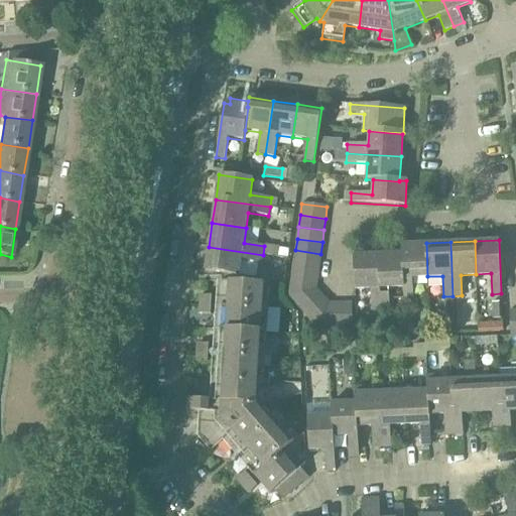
[(401,244),(401,253),(402,253),(403,287),(403,299),(413,298),(412,277),(427,276),(426,243),(401,244)]
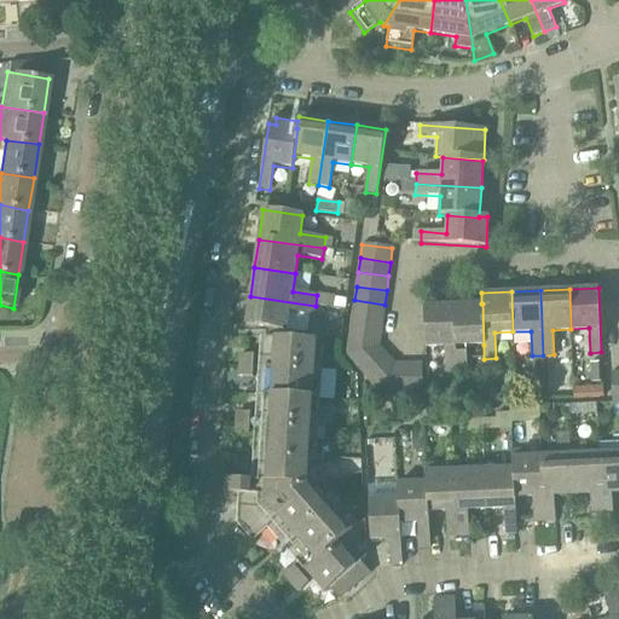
[(316,306),(250,296),(247,325),(287,331),(289,313),(314,317),(316,306)]
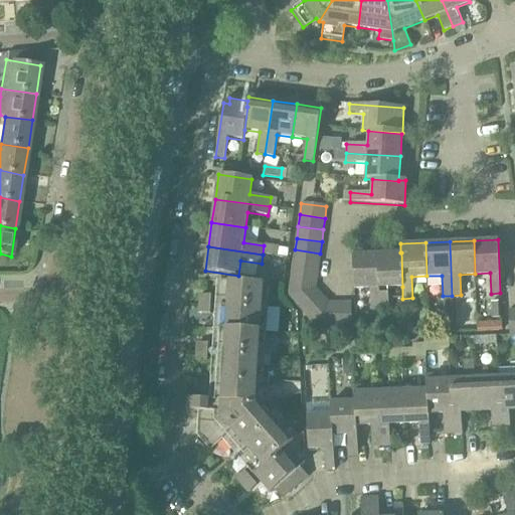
[(293,262),(319,265),(320,253),(295,249),(293,262)]
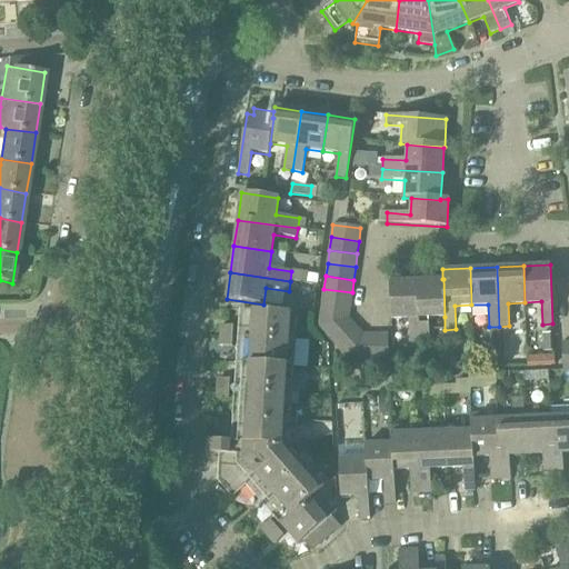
[(428,318),(445,317),(443,279),(442,279),(416,280),(420,341),(429,340),(428,318)]
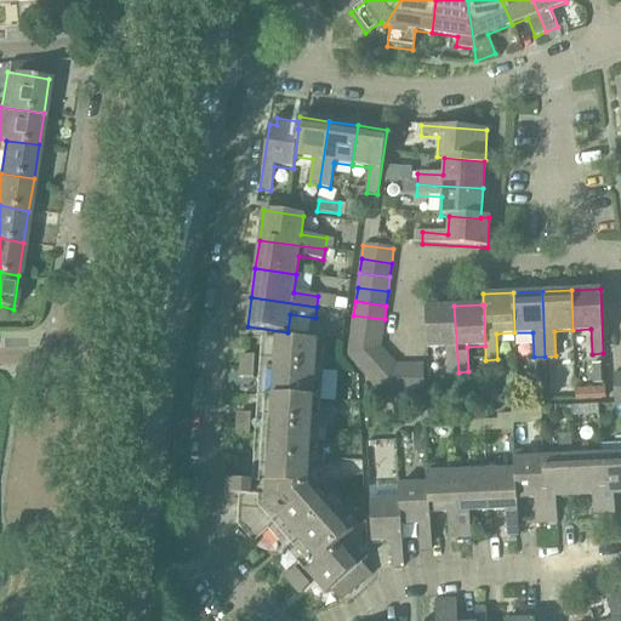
[(448,372),(459,372),(454,306),(425,308),(427,348),(446,347),(448,372)]
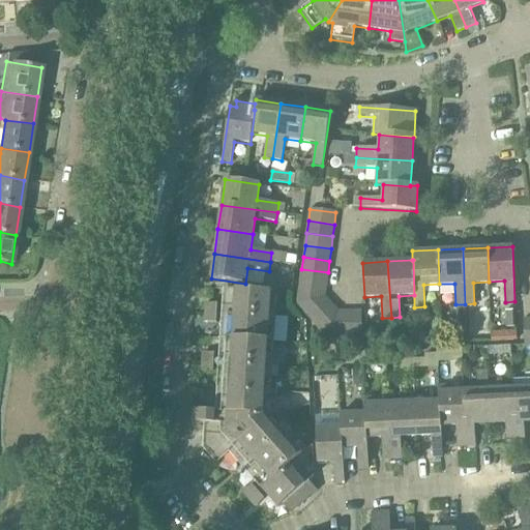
[(301,269),(300,282),(326,285),(328,272),(301,269)]
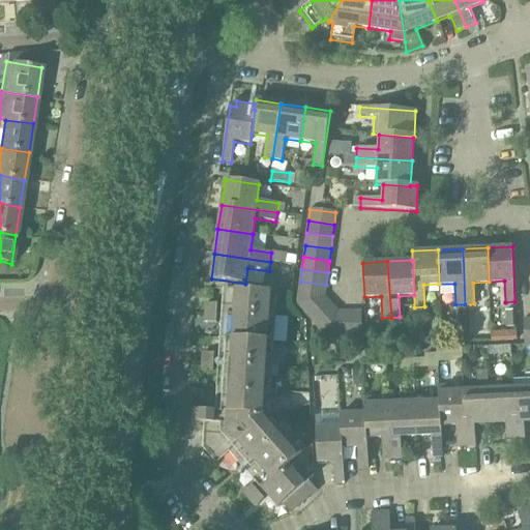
[(297,304),(324,297),(326,285),(300,282),(297,304)]
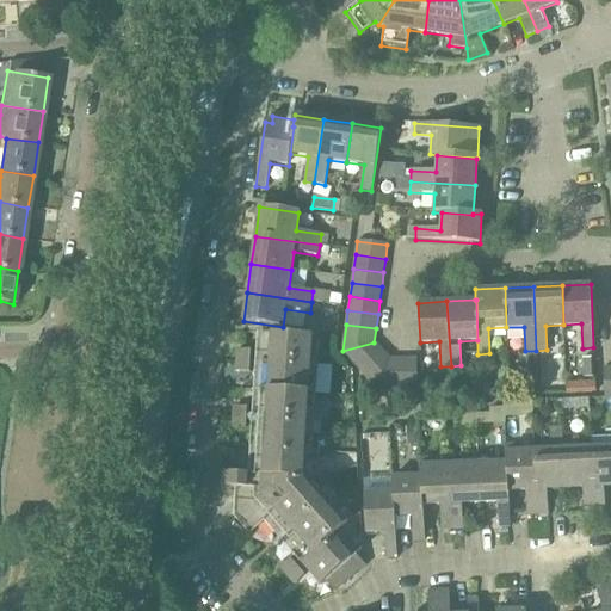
[(257,333),(255,364),(250,475),(222,473),(221,487),(236,487),(235,516),(250,534),(264,520),(321,586),(326,581),(335,591),(365,565),(357,554),(363,549),(344,528),(350,523),(312,479),(316,364),(319,337),(257,333)]
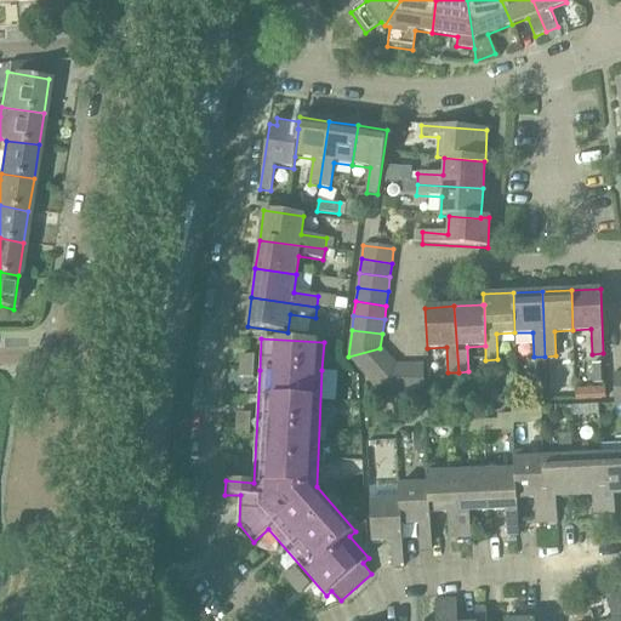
[(388,357),(380,348),(348,357),(359,370),(366,377),(374,370),(388,357)]
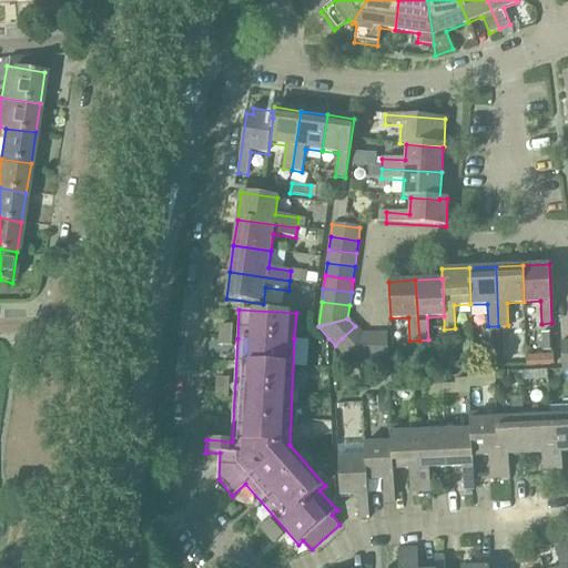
[(220,336),(232,336),(233,326),(220,326),(220,336)]
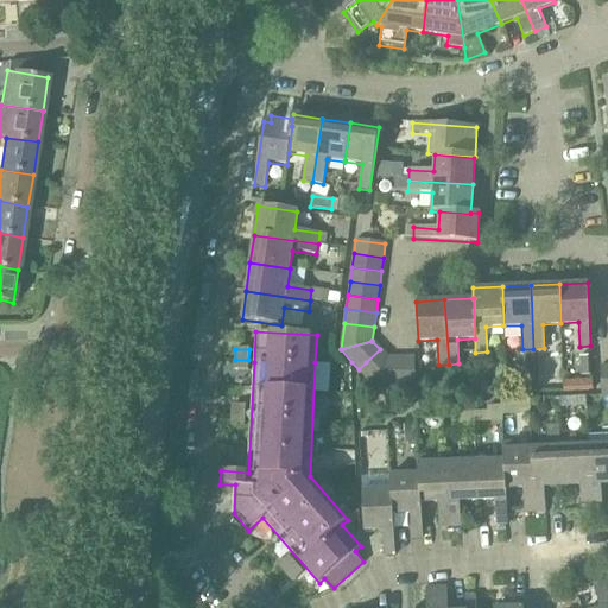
[(366,362),(359,369),(377,390),(387,362),(388,359),(380,349),(366,362)]
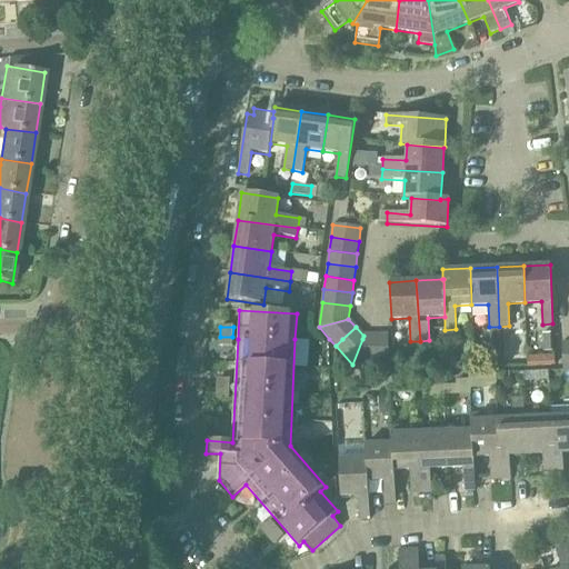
[(378,339),(379,363),(390,362),(388,333),(378,335),(378,339)]
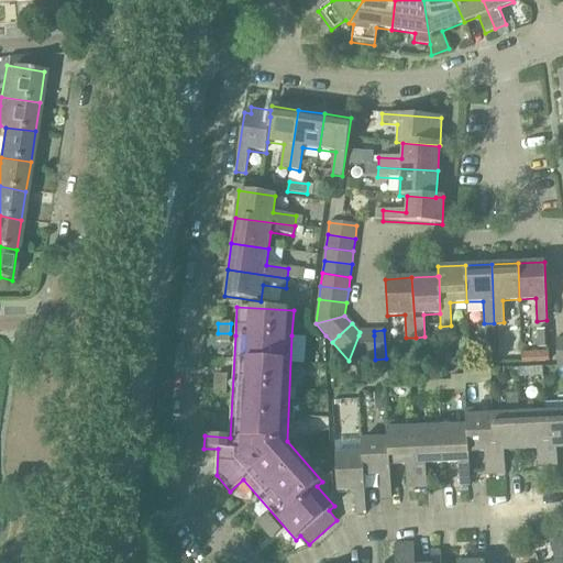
[(359,335),(349,361),(375,360),(374,335),(374,331),(360,332),(359,335)]
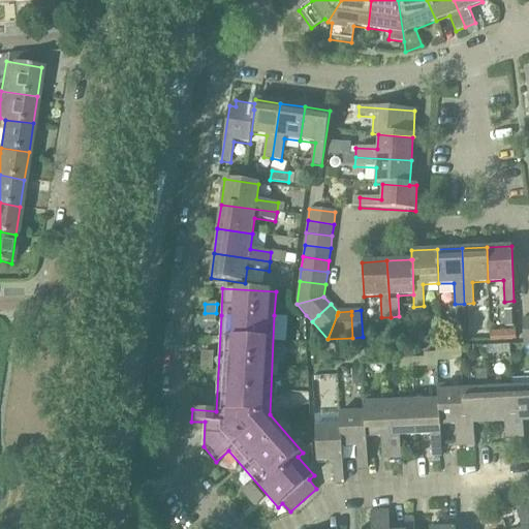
[(216,313),(205,313),(204,322),(216,322),(216,313)]
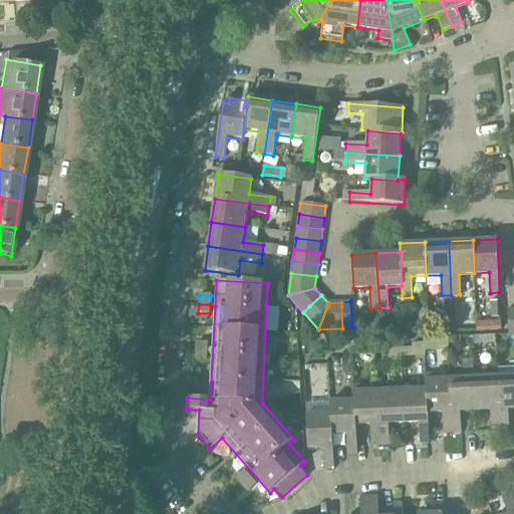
[(478,331),(502,330),(502,321),(478,322),(478,331)]
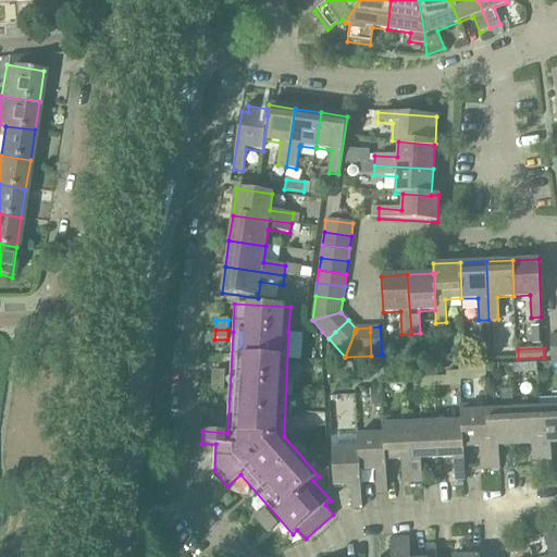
[(212,381),(225,382),(225,372),(213,371),(212,381)]
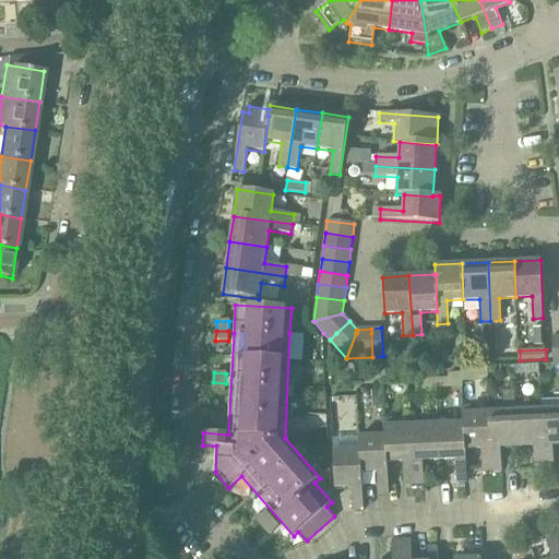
[(225,393),(226,383),(213,382),(213,392),(225,393)]
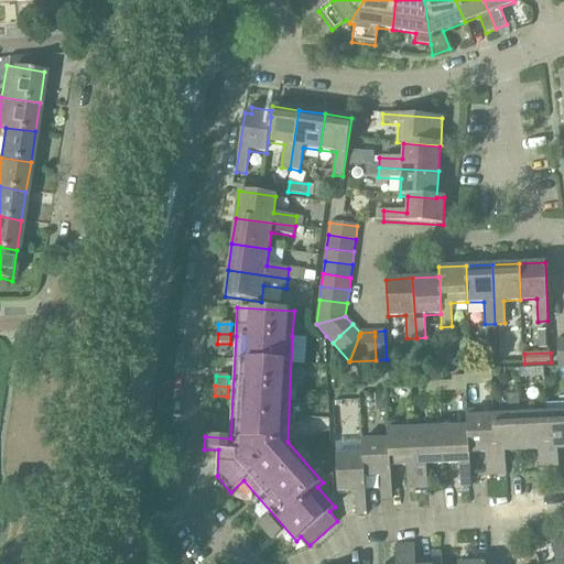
[(563,402),(546,404),(548,413),(550,473),(560,473),(559,449),(563,449),(563,402)]
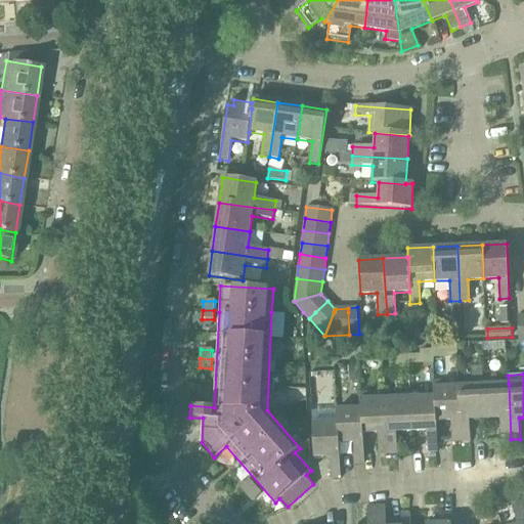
[(494,379),(484,380),(486,420),(501,419),(503,440),(511,439),(509,384),(494,385),(494,379)]
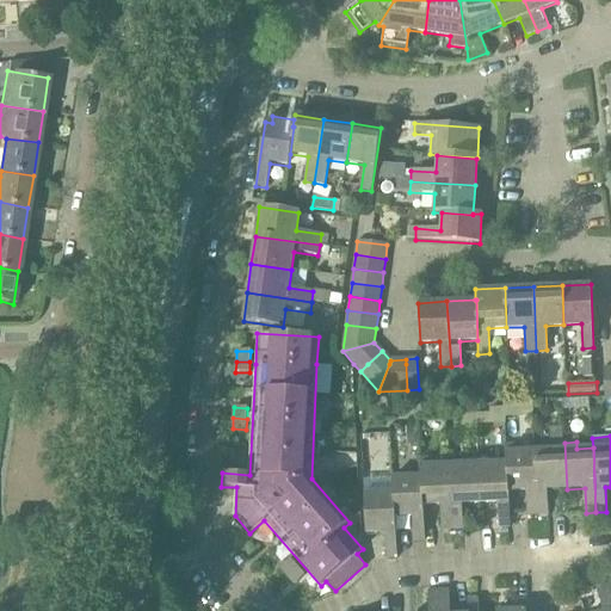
[(554,450),(536,450),(538,514),(549,513),(548,491),(567,489),(565,443),(554,443),(554,450)]
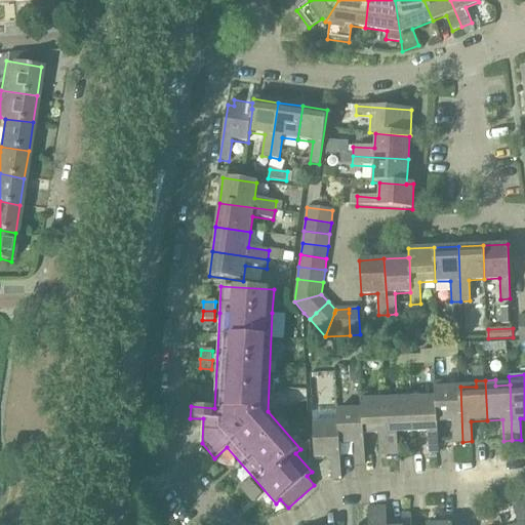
[(435,384),(436,397),(437,423),(438,423),(452,422),(453,442),(462,442),(460,387),(445,388),(445,382),(435,384)]
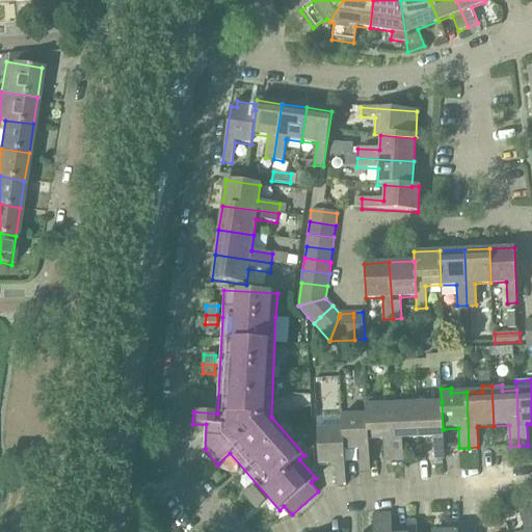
[(406,404),(393,405),(395,458),(404,458),(403,436),(419,435),(417,397),(406,397),(406,404)]
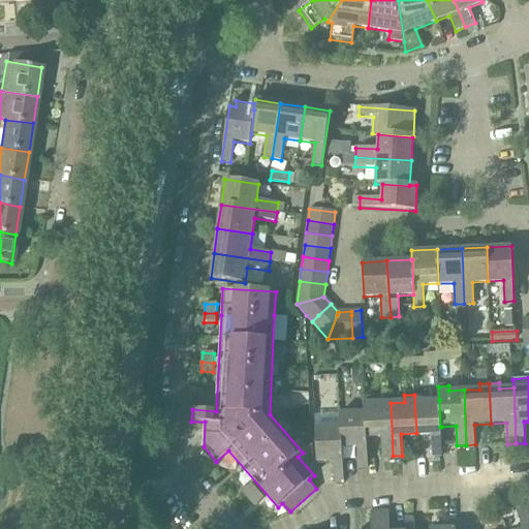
[(439,400),(425,401),(425,395),(414,395),(416,433),(433,432),(434,455),(442,455),(441,427),(440,427),(439,400)]
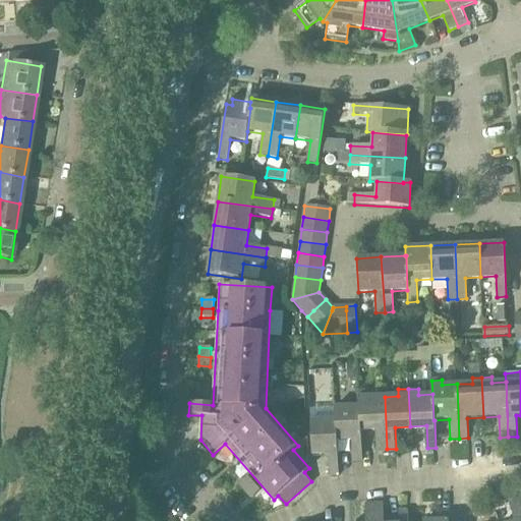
[(358,392),(358,406),(359,406),(360,429),(361,429),(377,428),(378,450),(387,449),(385,397),(369,397),(369,391),(358,392)]
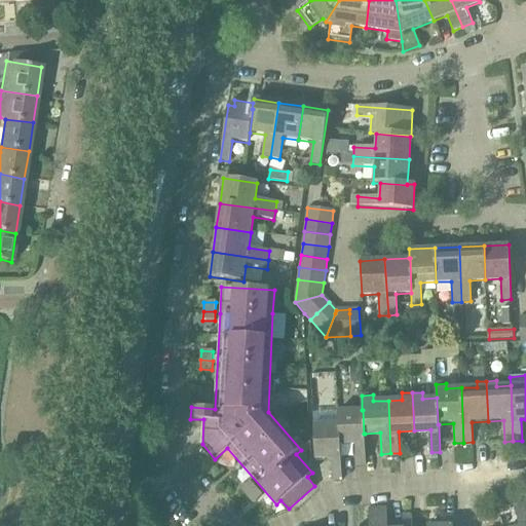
[(337,411),(338,423),(339,445),(341,445),(355,444),(357,464),(367,463),(365,434),(364,434),(363,410),(362,410),(337,411)]
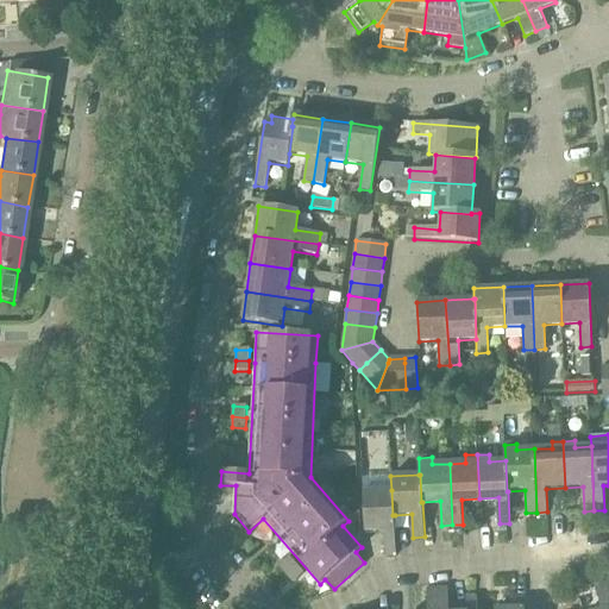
[(393,515),(391,490),(363,491),(365,532),(383,532),(384,554),(396,554),(396,542),(395,515),(393,515)]
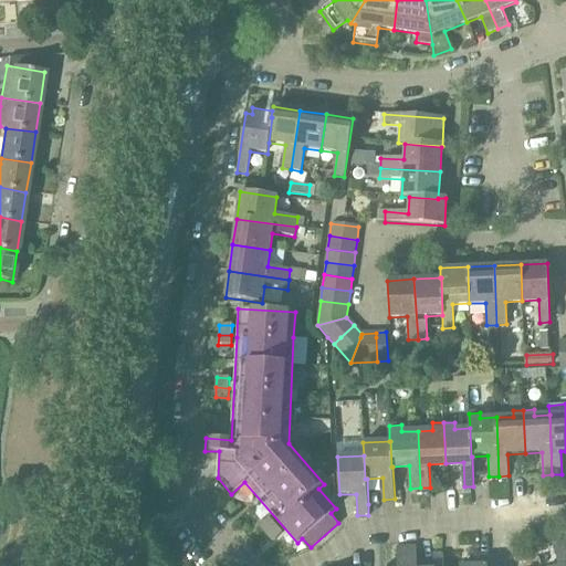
[(259,526),(265,534),(275,525),(269,517),(259,526)]
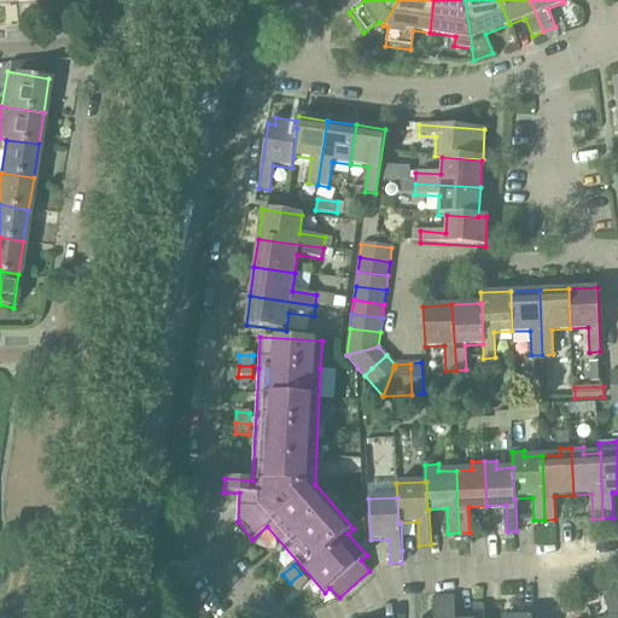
[(308,582),(301,573),(290,583),(297,592),(308,582)]
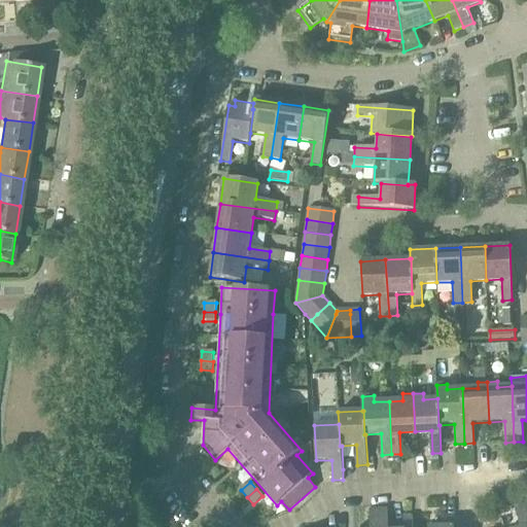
[(526,526),(526,516),(525,506),(516,508),(520,526),(526,526)]
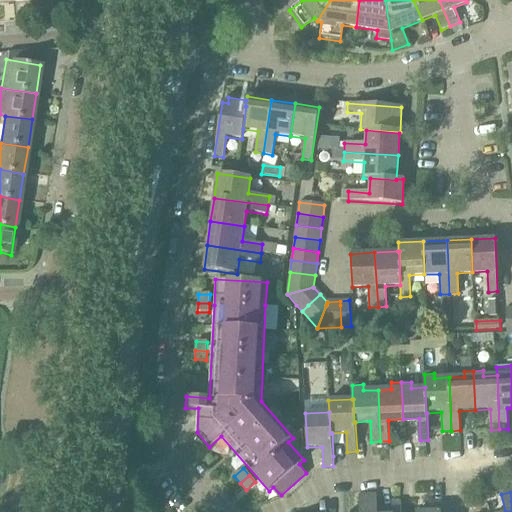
[(368,511),(367,495),(358,496),(358,511),(368,511)]
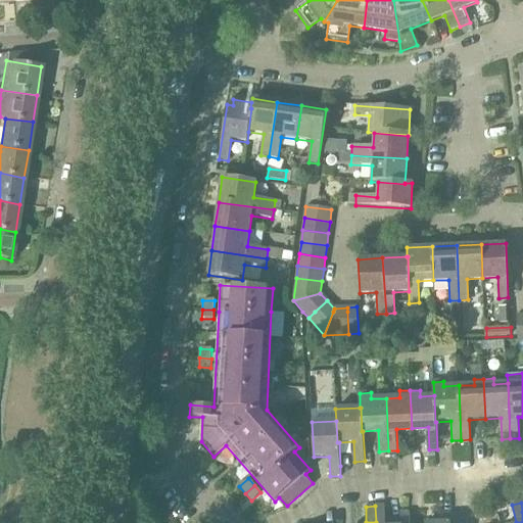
[(375,506),(376,522),(385,522),(385,506),(375,506)]
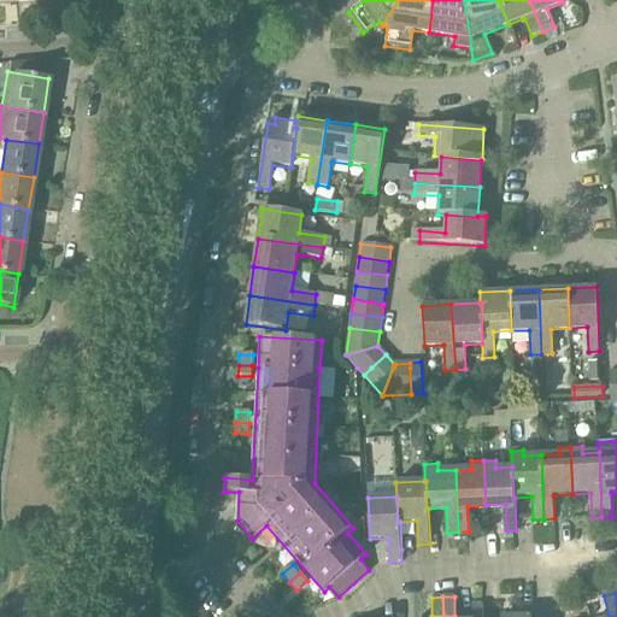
[(472,616),(483,616),(483,604),(472,605),(472,616)]
